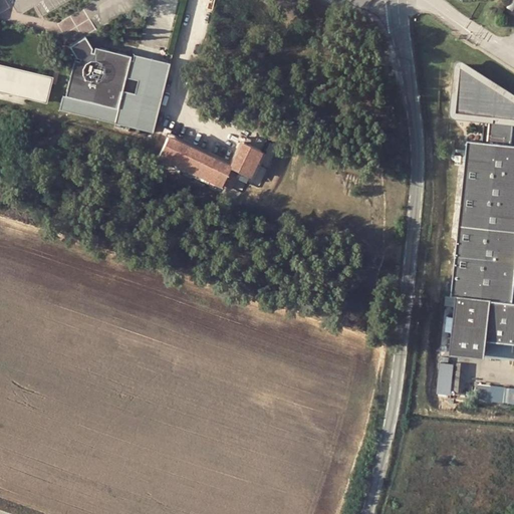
[(95,49),(94,54),(91,53),(92,49),(85,38),(70,48),(78,61),(74,60),(65,96),(63,96),(59,110),(154,134),(170,64),(135,56),(134,62),(131,61),(132,57),(95,49)]
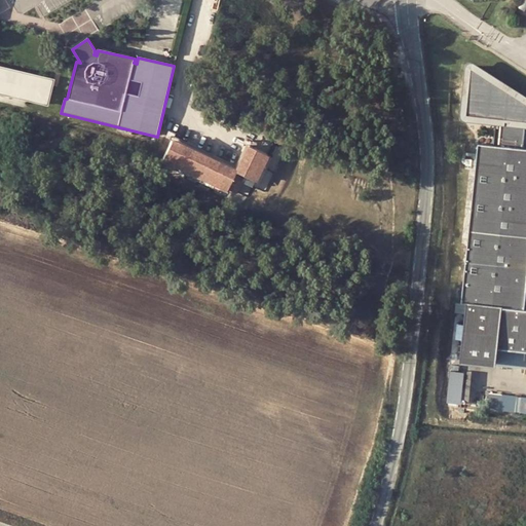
[(0,94),(49,106),(55,78),(0,65),(0,94)]
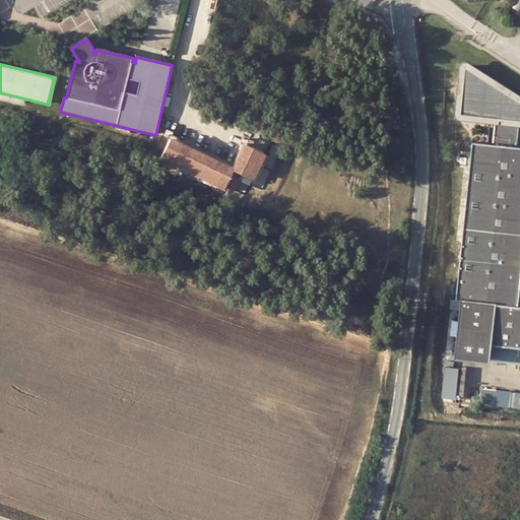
[(519,146),(518,146),(519,122),(519,100),(467,66),(465,68),(460,112),(461,114),(462,115),(491,118),(489,143),(473,141),(457,300),(462,300),(457,350),(492,354),(494,343),(519,346),(519,305),(519,306),(519,298),(519,146)]
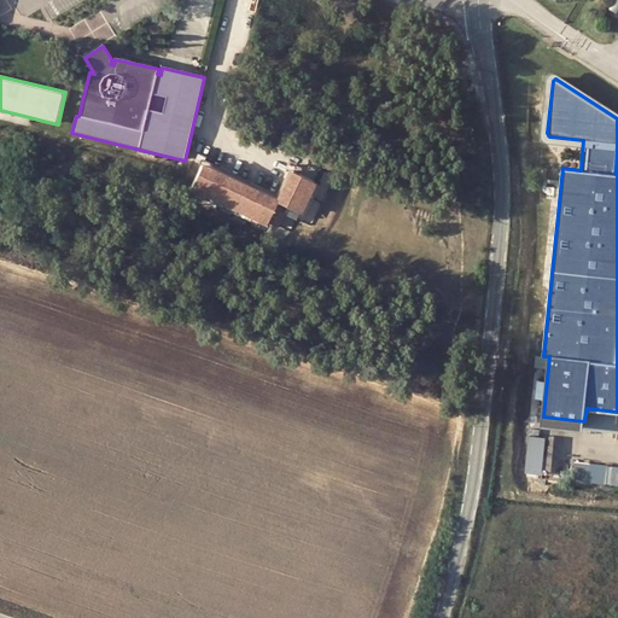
[(207,155),(192,184),(269,220),(280,196),(299,204),(307,191),(313,194),(321,176),(289,162),(278,186),(207,155)]
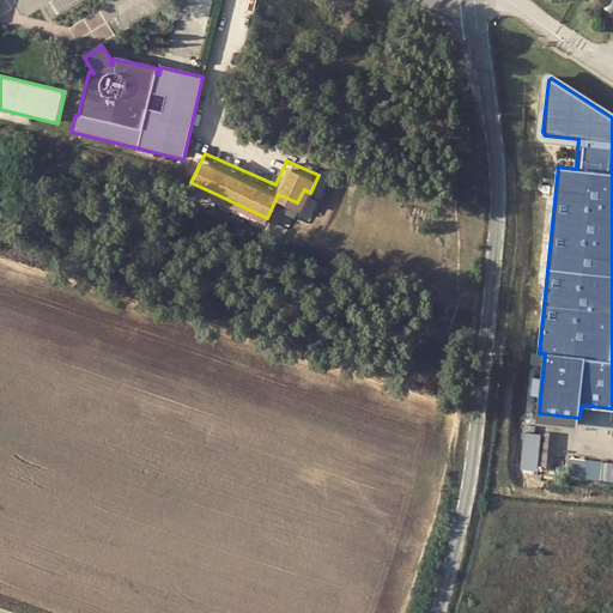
[(580,418),(578,425),(612,429),(612,408),(582,405),(580,418)]
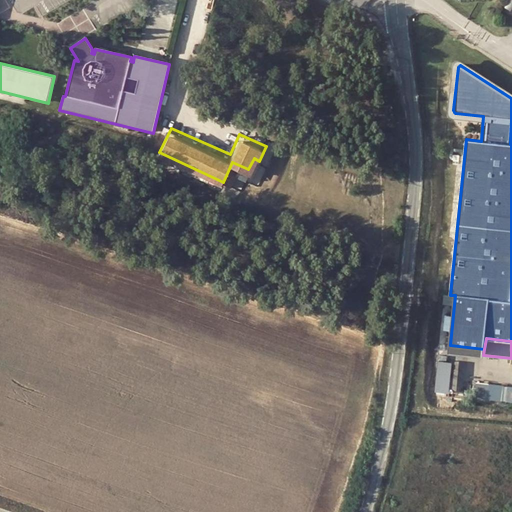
[(454,363),(440,361),(436,392),(450,394),(454,363)]
